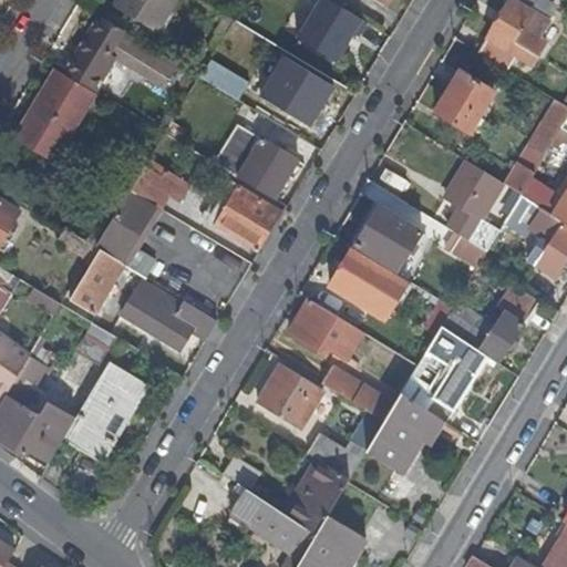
[(156,30),(174,0),(119,0),(116,6),(156,30)]
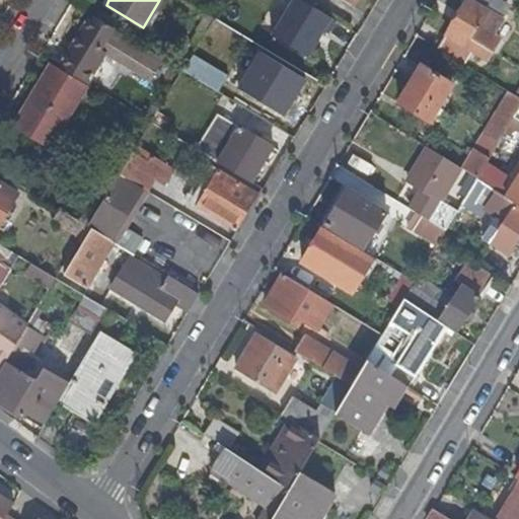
[(331,18),(298,0),(293,0),(272,36),(308,58),(331,18)]
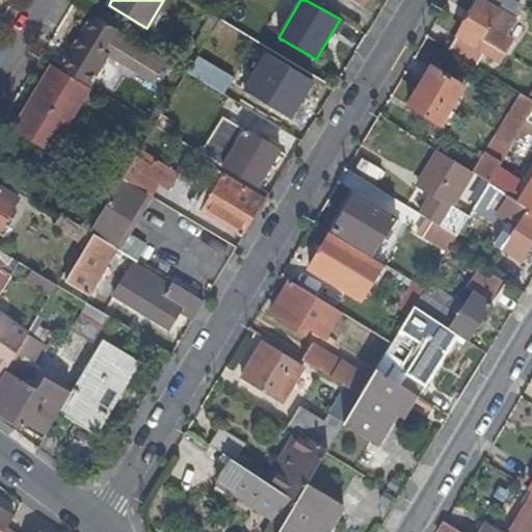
[(512,0),(478,0),(449,49),(455,53),(476,65),(484,52),(499,60),(512,40),(489,26),(499,10),(509,17),(517,3),(512,0)]
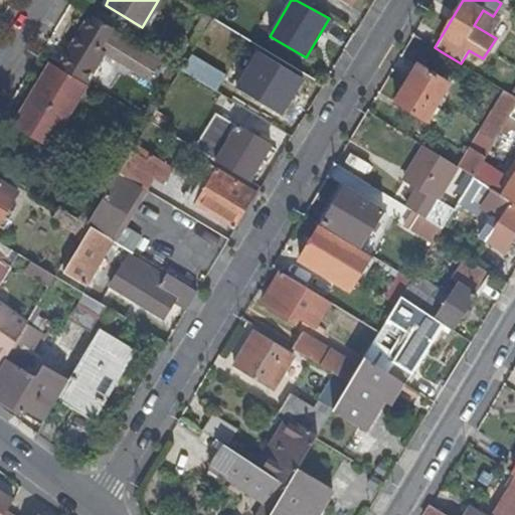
[(113,33),(116,29),(93,15),(61,66),(84,80),(103,51),(149,81),(160,64),(113,33)]
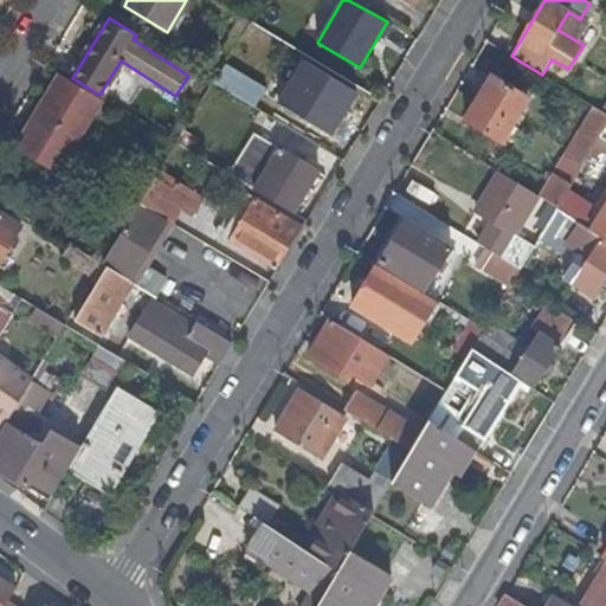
[(305,63),(281,105),(330,135),(355,92),(305,63)]
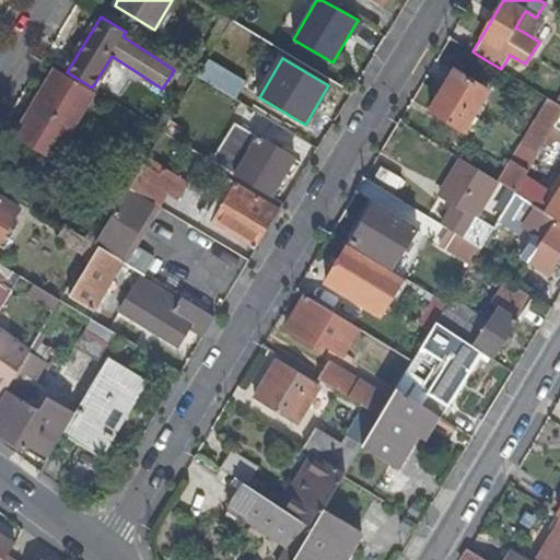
[(231,76),(206,59),(197,74),(222,90),(231,76)]
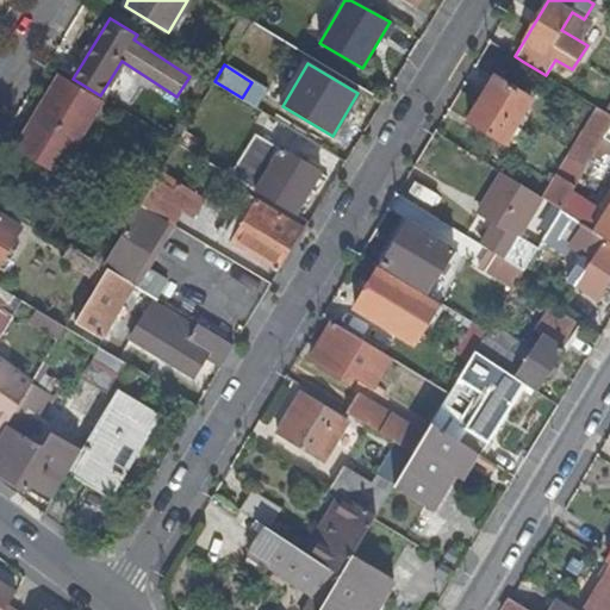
[(497,74),(470,120),(504,141),(531,95),(497,74)]
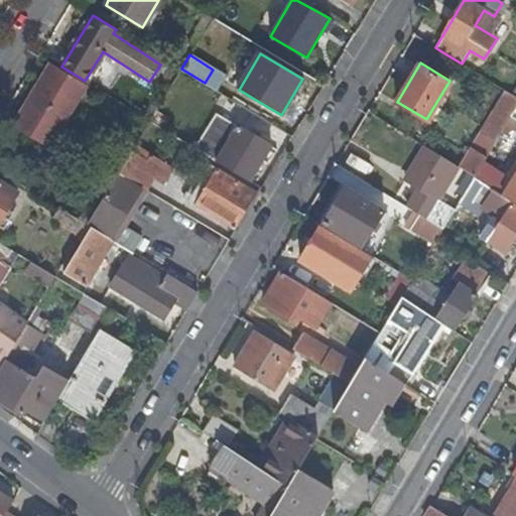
[(50,65),(17,121),(50,141),(85,85),(50,65)]
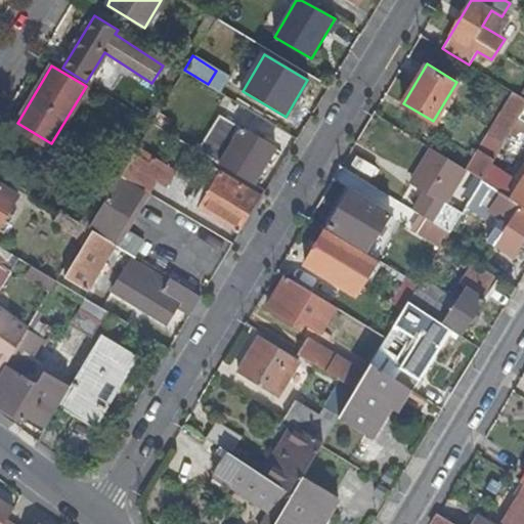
[(523,97),(514,92),(467,169),(482,178),(489,166),(497,151),(518,118),(523,107),(523,97)]
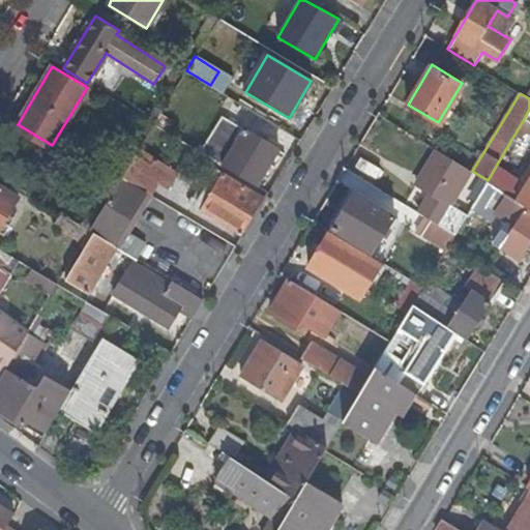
[(503,153),(521,165),(524,168),(529,157),(529,123),(524,119),(503,153)]
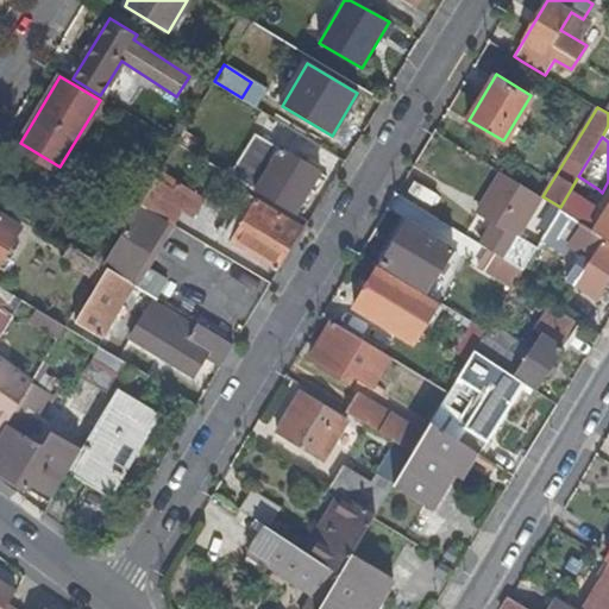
[(271,163),(255,189),(295,213),(320,173),(281,149),(271,163)]
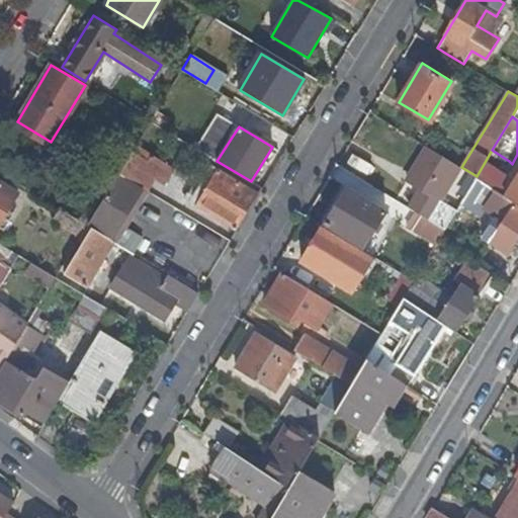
[(217,161),(231,139),(218,132),(204,153),(217,161)]
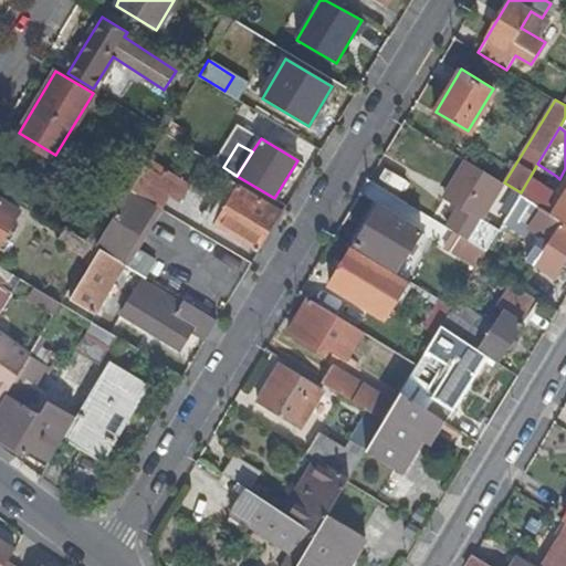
[(480,174),(482,169),(467,160),(443,197),(458,206),(446,226),(459,233),(485,250),(499,228),(480,217),(499,185),(480,174)]
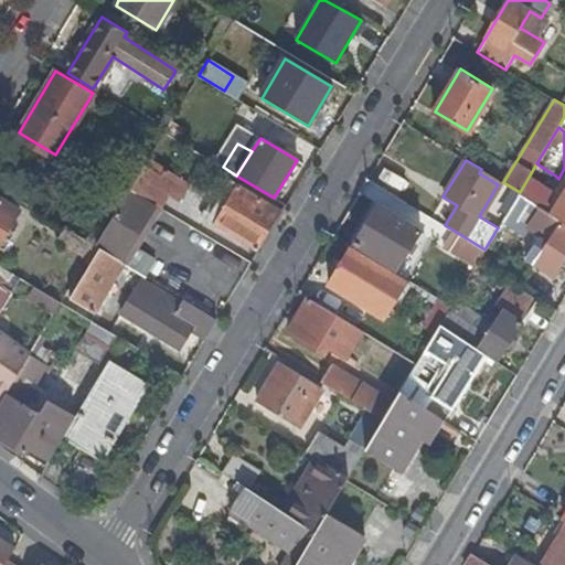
[(162,173),(146,163),(130,189),(159,206),(161,208),(168,195),(178,200),(189,182),(167,168),(162,173)]
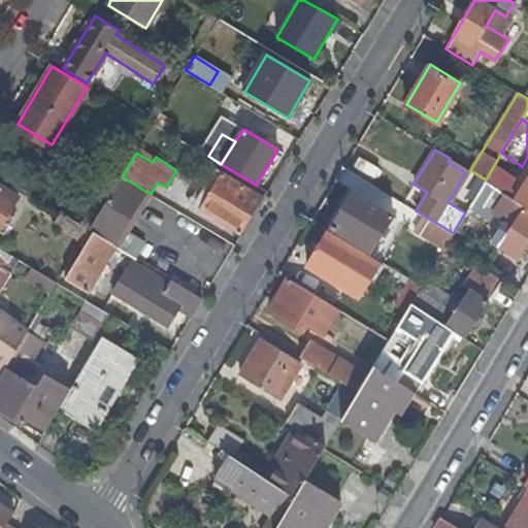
[(512,174),(519,164),(501,153),(493,167),(517,183),(519,178),(512,174)]
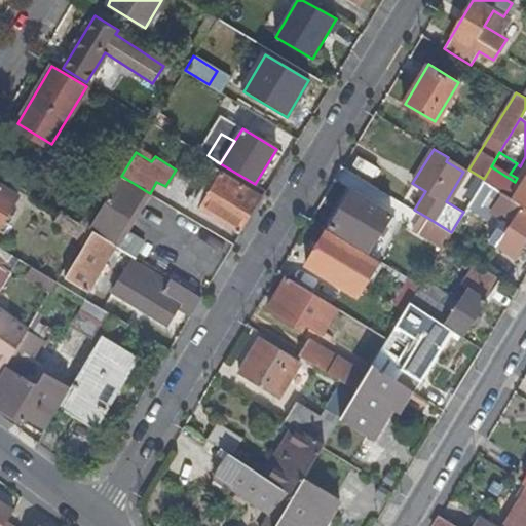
[(515,182),(491,166),(484,179),(483,180),(495,188),(505,194),(525,208),(525,162),(523,167),(520,166),(517,163),(510,174),(517,178),(515,182)]
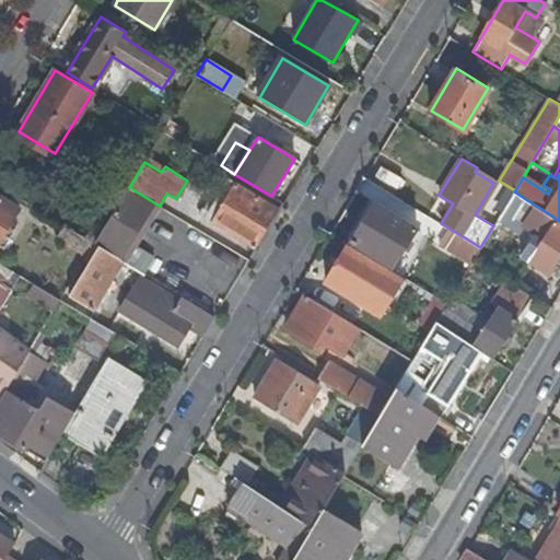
[(212,222),(256,248),(280,209),(236,183),(212,222)]
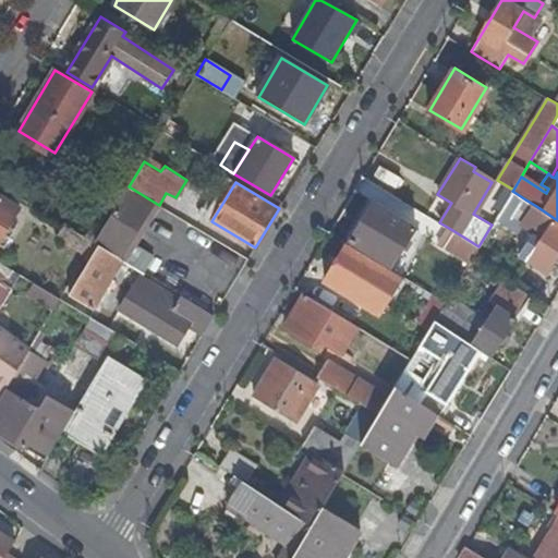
[(155,209),(157,204),(129,186),(101,231),(95,243),(99,246),(117,256),(120,258),(150,206),(155,209)]
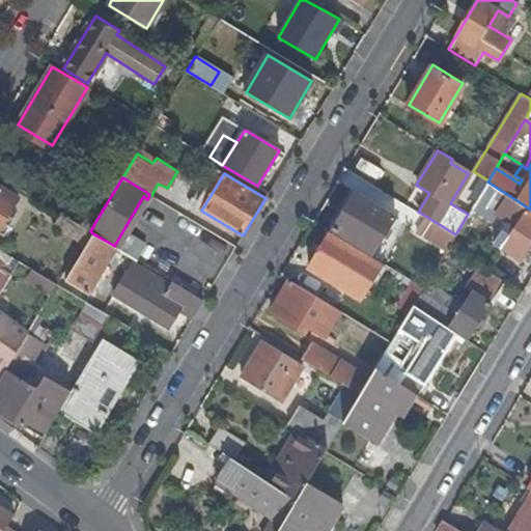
[(487,211),(500,190),(487,182),(475,202),(487,211)]
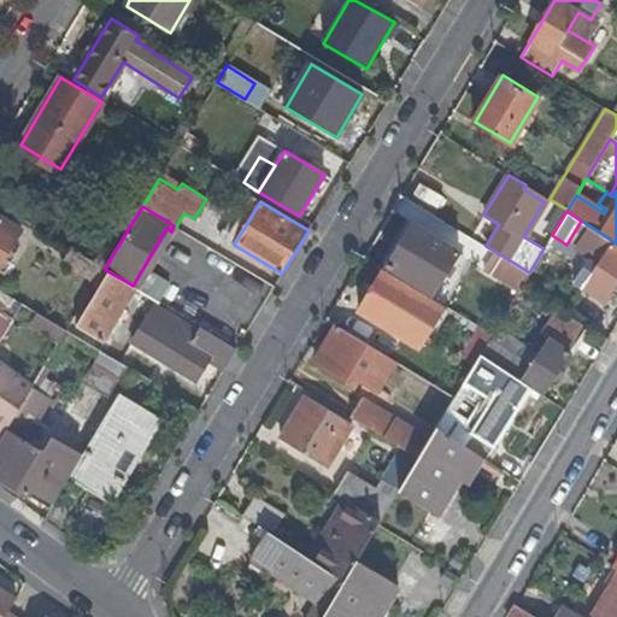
[(0,216),(0,266),(4,262),(16,242),(23,230),(0,216)]
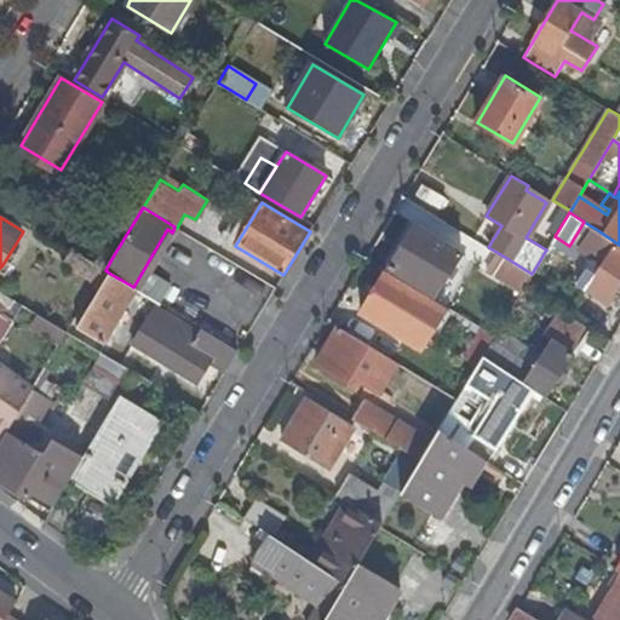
[(414,225),(389,267),(435,293),(460,252),(414,225)]
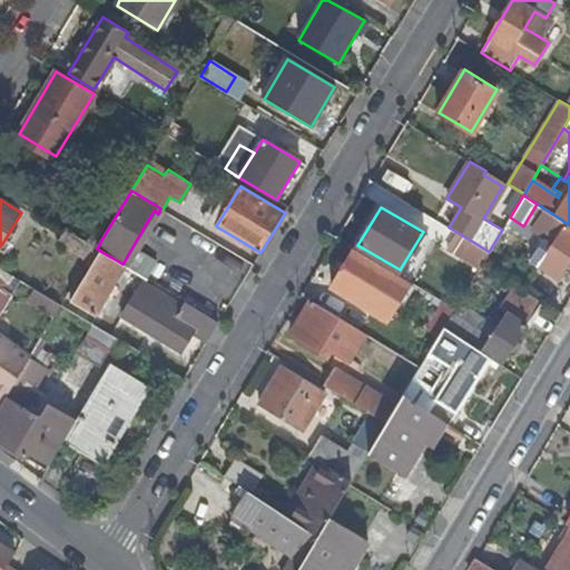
[(154,210),(123,264),(126,266),(128,267),(163,209),(160,208),(158,214),(154,210)]
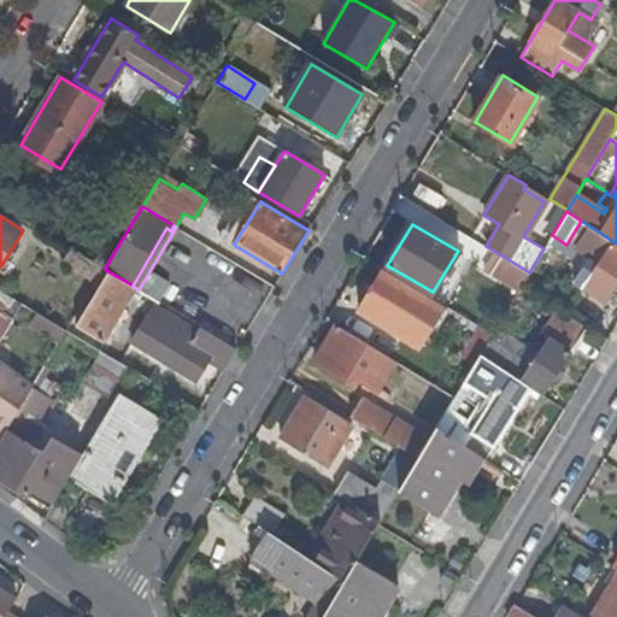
[(603,303),(616,280),(616,244),(593,228),(579,250),(591,259),(575,283),(603,303)]
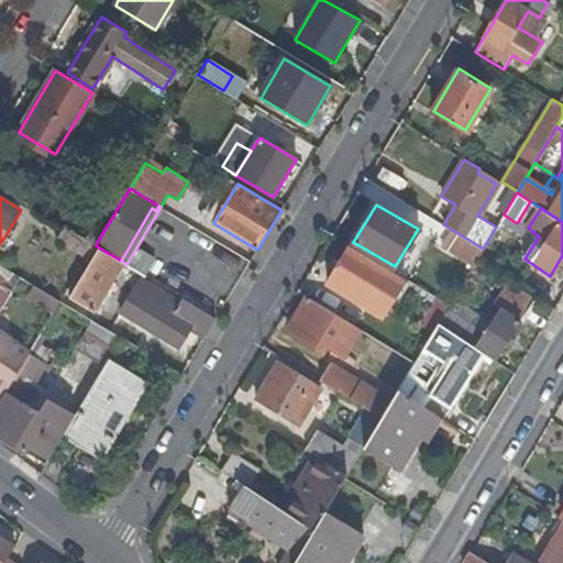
[(14,221),(3,239),(8,241),(19,223),(14,221)]
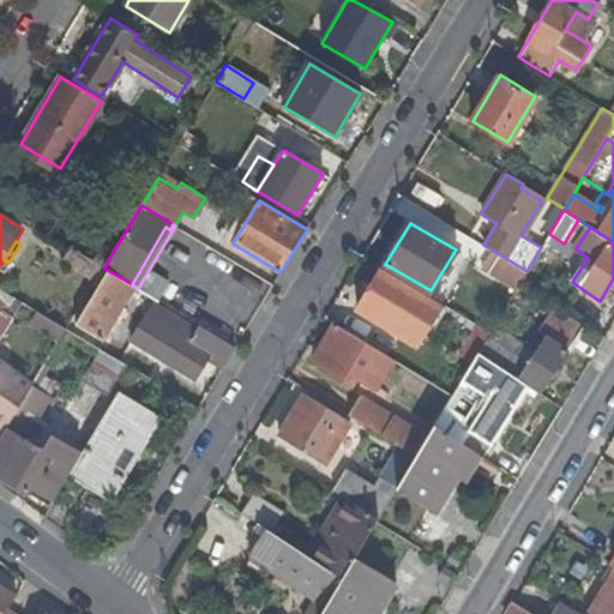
[(92,242),(84,256),(104,268),(112,254),(92,242)]
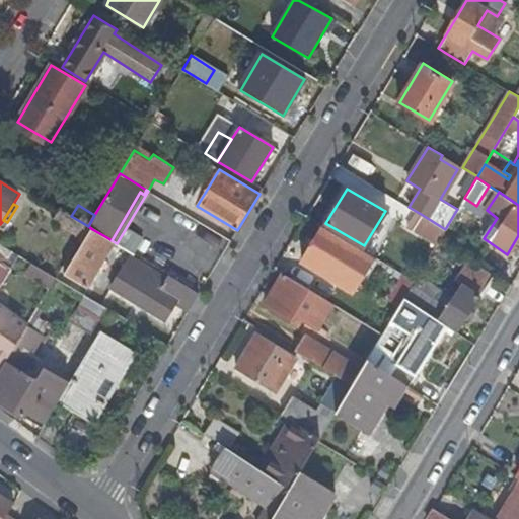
[(53,220),(81,237),(88,226),(71,216),(60,209),(53,220)]
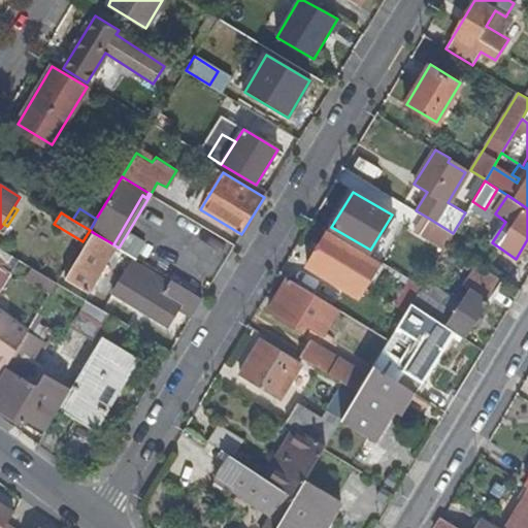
[(419,234),(443,249),(449,241),(453,233),(428,218),(419,234)]
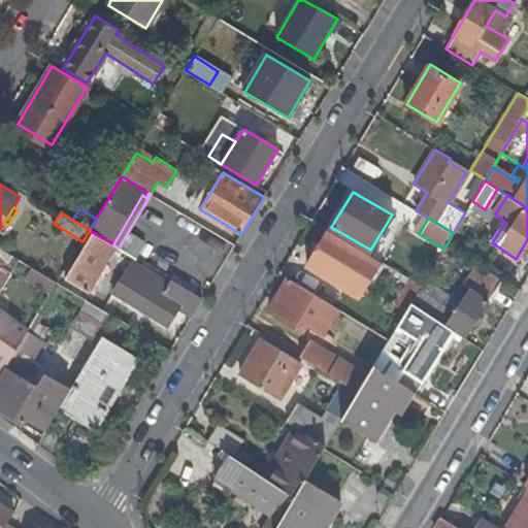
[(363,286),(378,261),(359,249),(357,251),(327,232),(307,265),(338,284),(343,274),(363,286)]
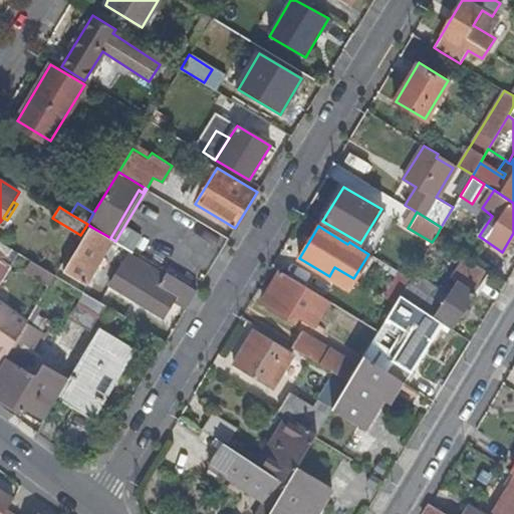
[(86,285),(113,240),(110,238),(107,236),(91,227),(64,272),(86,285)]
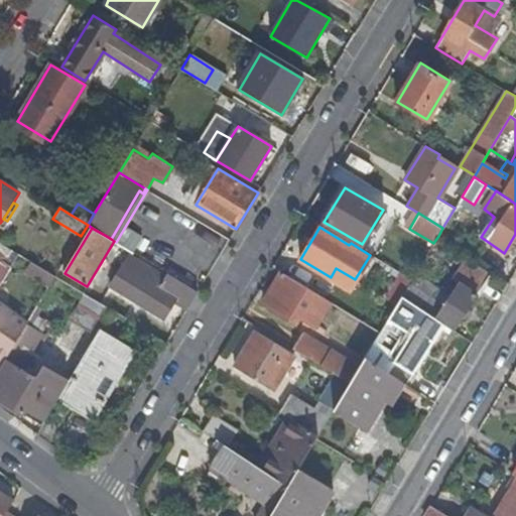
[(0,258),(11,266),(19,254),(0,242),(0,258)]
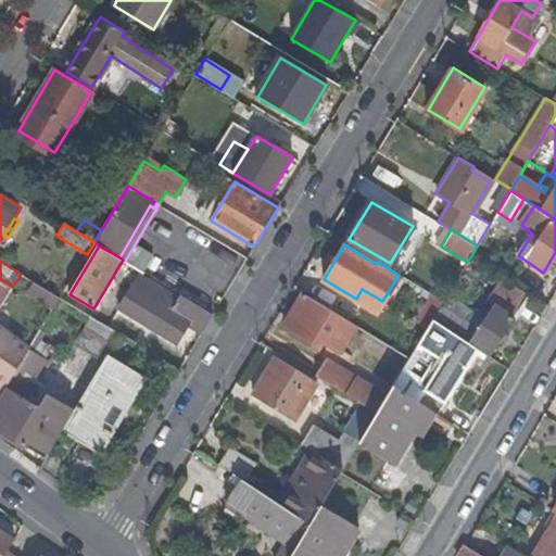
[(135,282),(139,275),(129,268),(125,276),(135,282)]
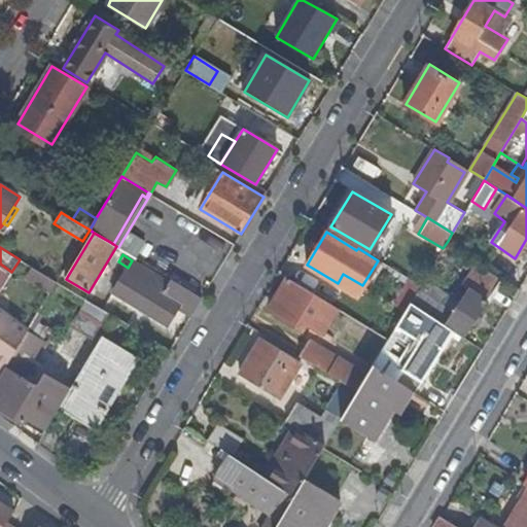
[(128,268),(125,273),(161,293),(168,282),(132,260),(128,268)]
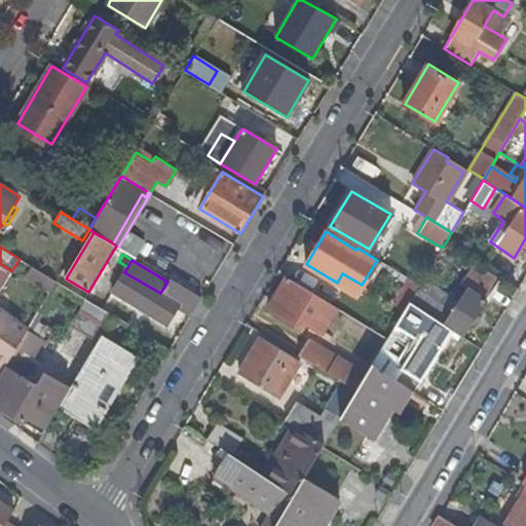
[(452,313),(417,290),(410,302),(452,330),(462,337),(499,282),(475,265),(461,286),(467,290),(452,313)]
